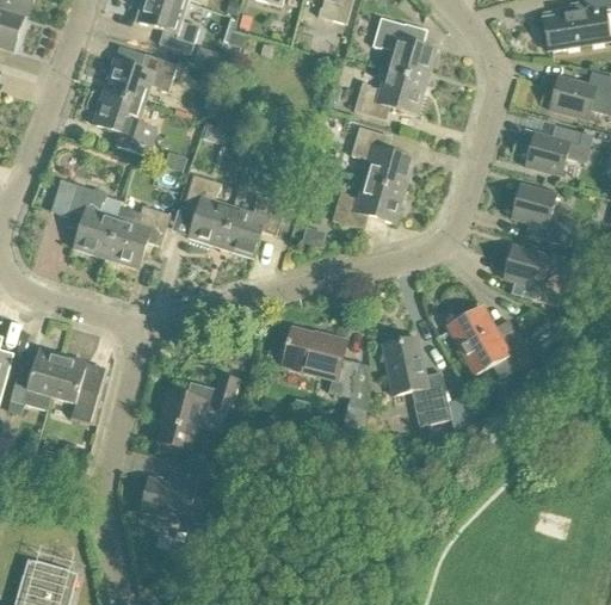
[(0,0),(0,5),(22,13),(30,14),(34,0),(0,0)]
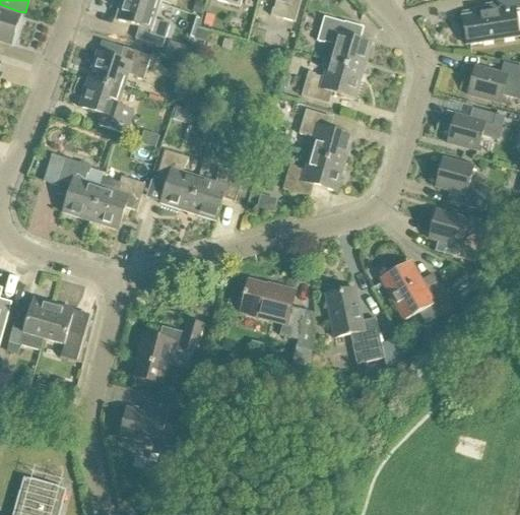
[(121,0),(116,17),(139,24),(135,36),(163,45),(170,21),(163,18),(161,20),(153,17),(159,0),(121,0)]
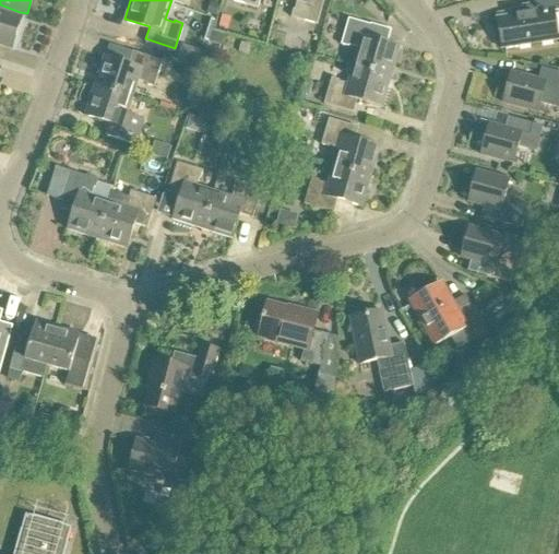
[(209,0),(205,9),(215,12),(218,0),(209,0)]
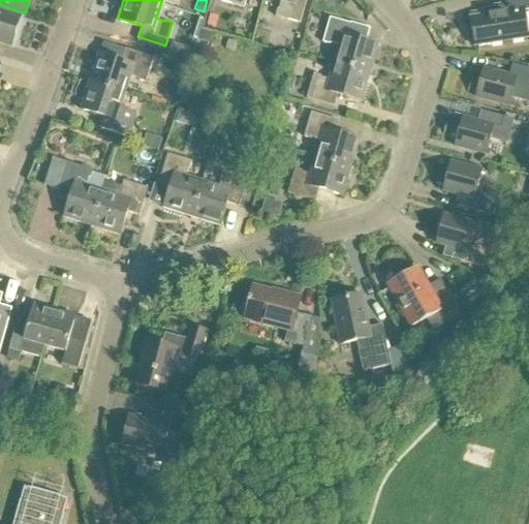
[(281,0),(279,6),(277,6),(275,12),(300,20),(306,0),(281,0)]
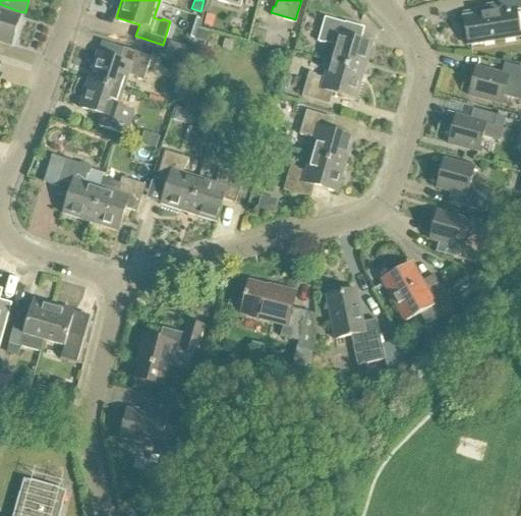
[(474,11),(462,13),(467,43),(520,34),(520,27),(518,6),(520,5),(520,0),(493,0),(494,3),(474,6),(474,11)]
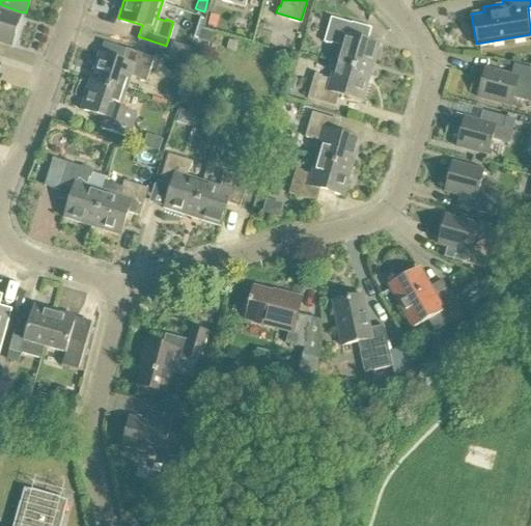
[(19,11),(0,4),(0,39),(10,44),(20,15),(19,14),(19,11)]
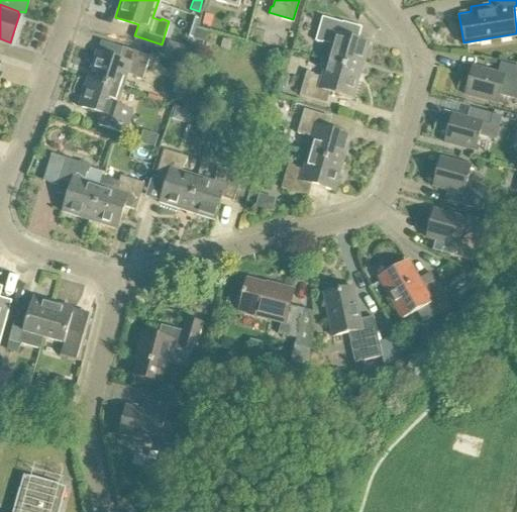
[(204,9),(201,20),(210,22),(212,12),(204,9)]
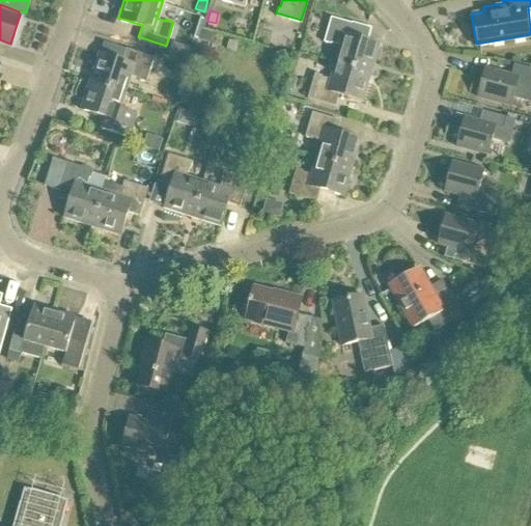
[(351,20),(351,22),(330,16),(324,39),(331,42),(332,40),(340,43),(335,59),(370,70),(379,42),(366,38),(370,26),(351,20)]
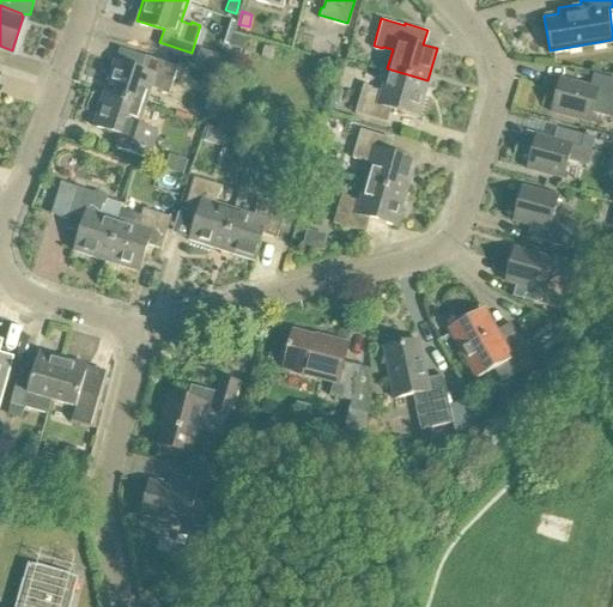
[(262,42),(261,52),(272,54),(274,43),(262,42)]
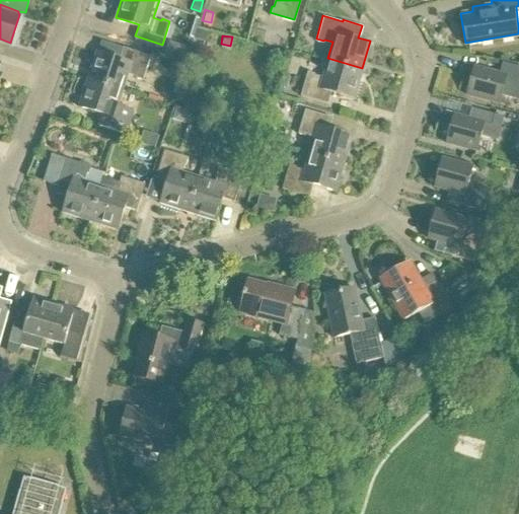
[(196,47),(168,39),(163,53),(175,57),(191,61),(192,62),(196,47)]
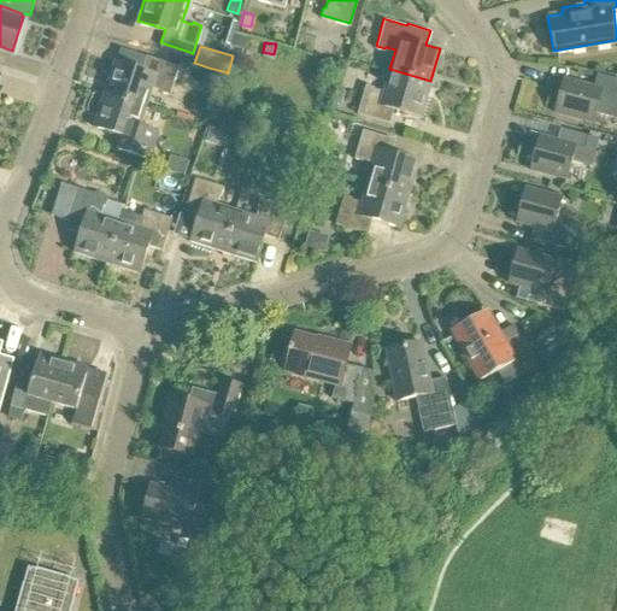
[(116,59),(105,90),(147,105),(153,84),(163,88),(163,89),(171,93),(180,64),(148,53),(144,68),(116,59)]
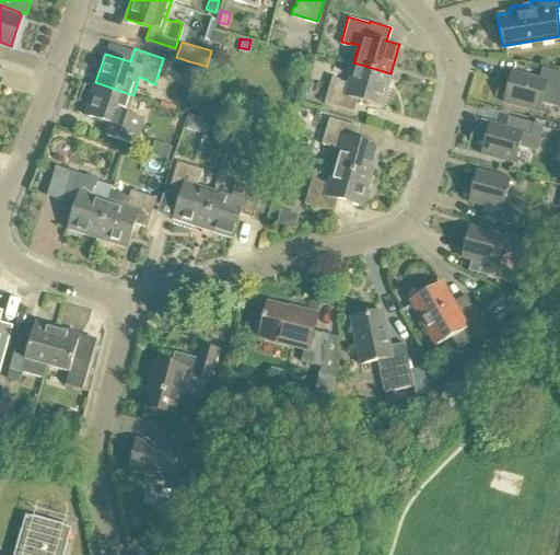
[(189,61),(185,77),(201,81),(206,66),(189,61)]
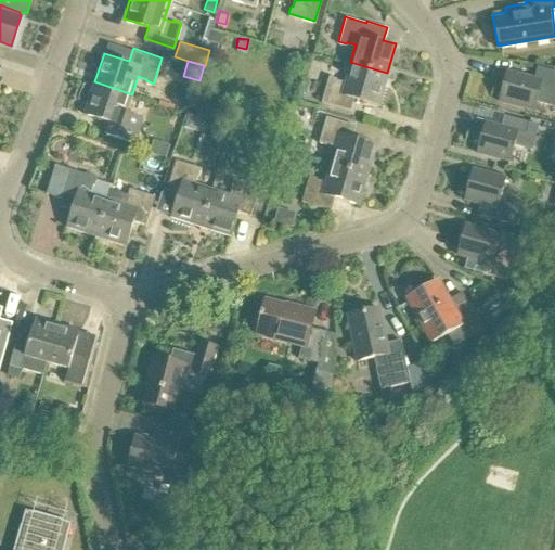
[(387,73),(350,62),(345,80),(336,78),(336,76),(328,74),(321,100),(350,109),(355,96),(378,103),(387,73)]
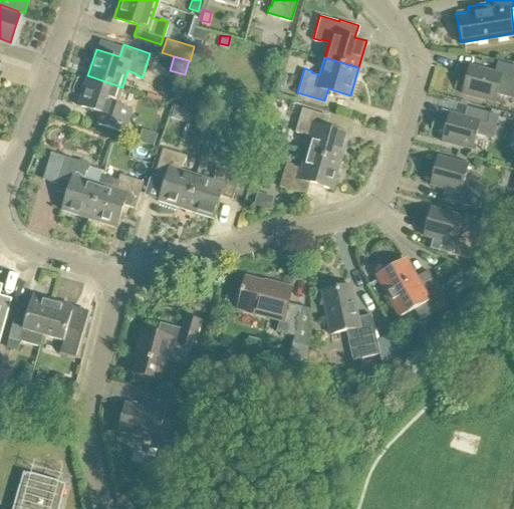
[(494,70),(470,63),(463,91),(492,99),(494,91),(513,96),(513,92),(513,63),(497,59),(494,70)]
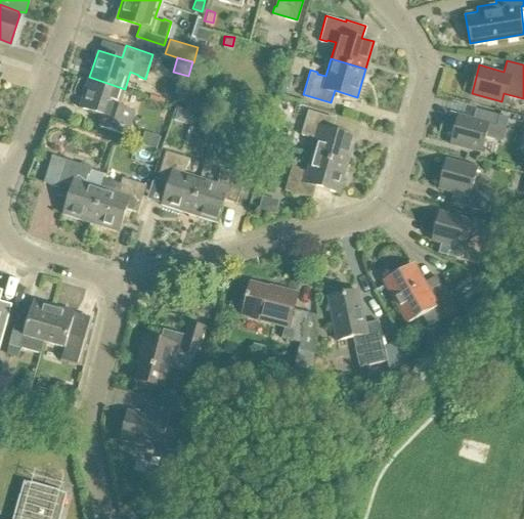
[(89,77),(80,105),(103,113),(99,125),(127,134),(135,109),(128,106),(127,109),(119,105),(125,89),(89,77)]
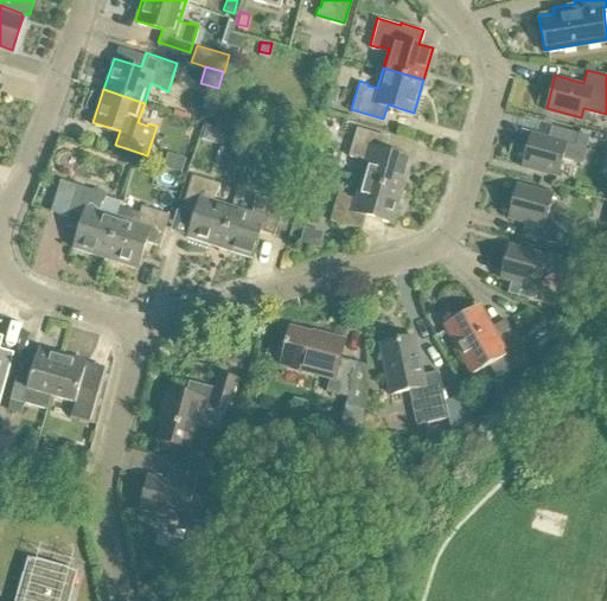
[(205,121),(200,135),(210,138),(217,135),(219,126),(205,121)]
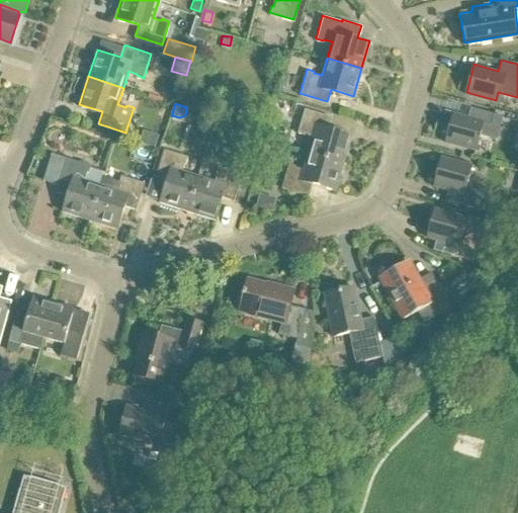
[(452,111),(445,140),(475,148),(479,133),(496,137),(502,115),(469,106),(466,115),(452,111)]
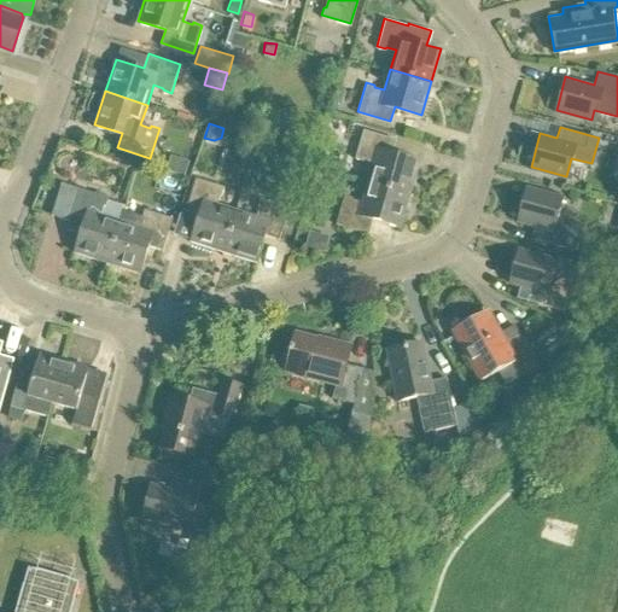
[(409,191),(419,159),(391,151),(395,138),(362,128),(354,157),(363,159),(363,158),(374,161),(368,180),(409,191)]
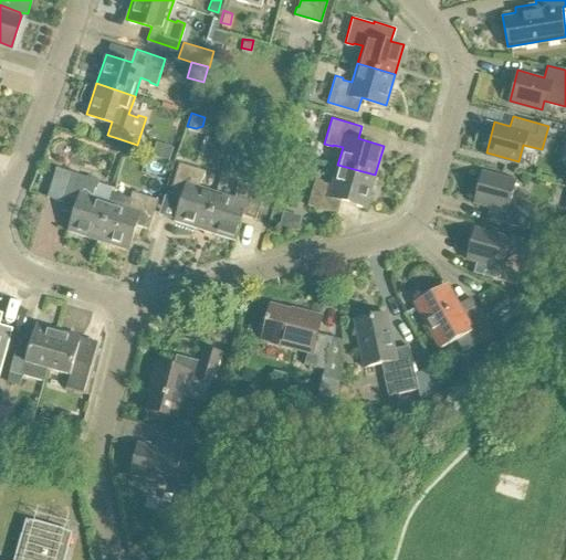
[(205,229),(216,190),(198,185),(201,176),(202,176),(205,168),(179,160),(169,190),(182,194),(174,219),(205,229)]
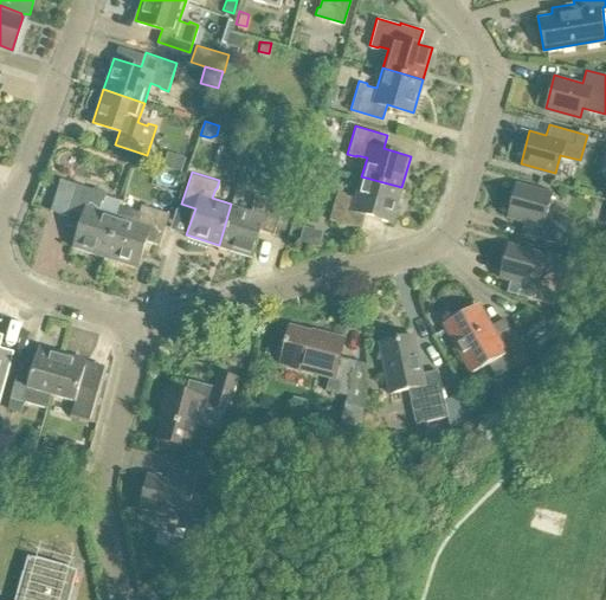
[(77,182),(66,179),(59,176),(49,207),(81,218),(72,245),(105,256),(117,215),(98,210),(102,199),(103,199),(105,191),(77,182)]
